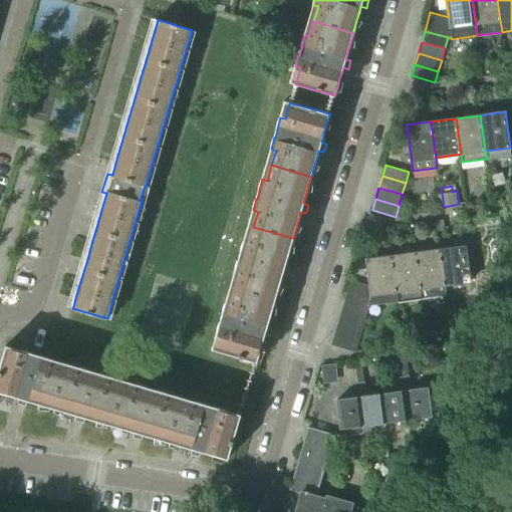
[(240,273),(235,288),(275,299),(276,295),(278,289),(279,284),(281,279),(282,273),(288,274),(289,270),(290,266),(285,264),(288,253),(292,242),(293,238),(253,227),(249,242),(244,240),(241,251),(241,252),(240,256),(239,260),(238,260),(235,271),(240,273)]
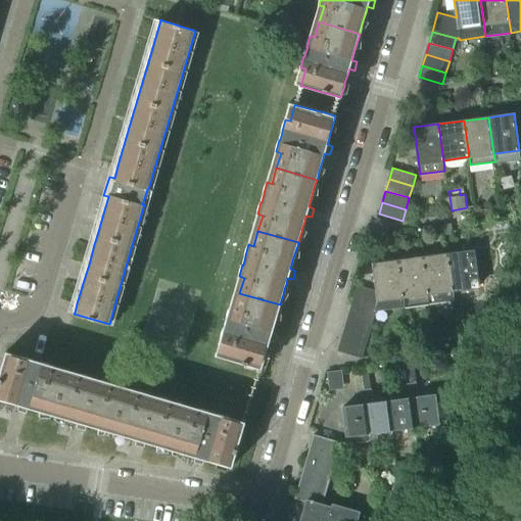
[(474,250),(448,253),(454,290),(479,286),(474,250)]
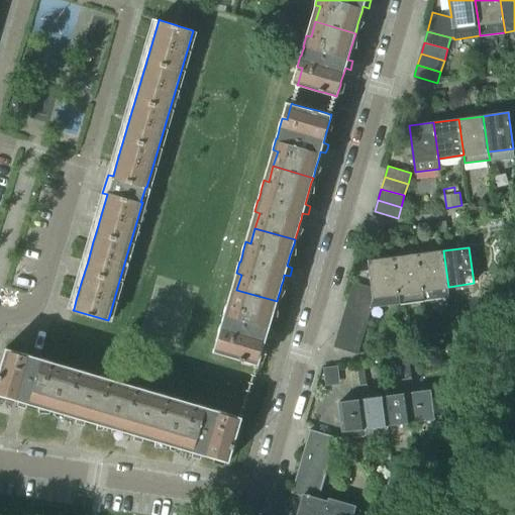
[(443,250),(417,254),(424,300),(449,297),(448,287),(443,250)]
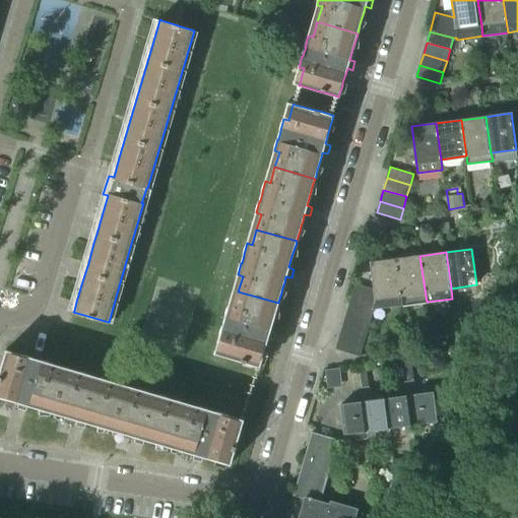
[(419,256),(395,259),(401,305),(427,302),(419,256)]
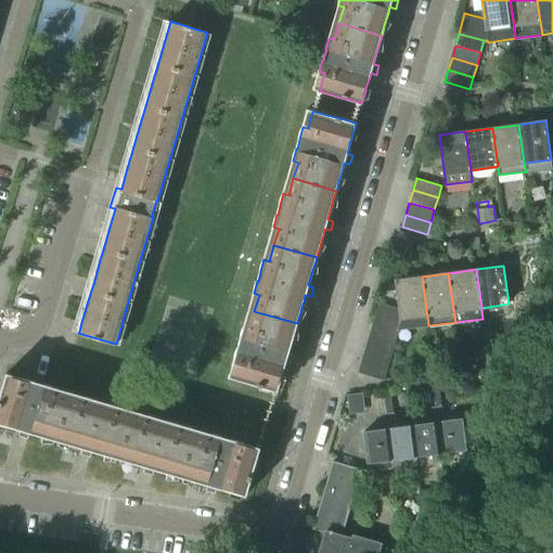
[(380,303),(374,323),(399,330),(428,325),(422,277),(397,280),(400,308),(380,303)]
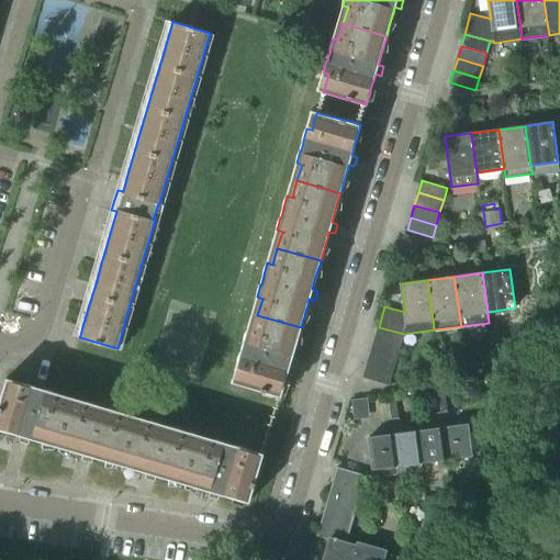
[(301,327),(257,315),(253,332),(247,329),(244,342),(245,343),(243,348),(242,351),(241,351),(237,364),(243,366),(237,382),(237,383),(260,390),(260,391),(266,392),(277,395),(280,396),(281,392),(284,383),(284,381),(288,372),(290,366),(295,367),(297,364),(298,358),(292,356),(295,344),(300,332),(301,327)]
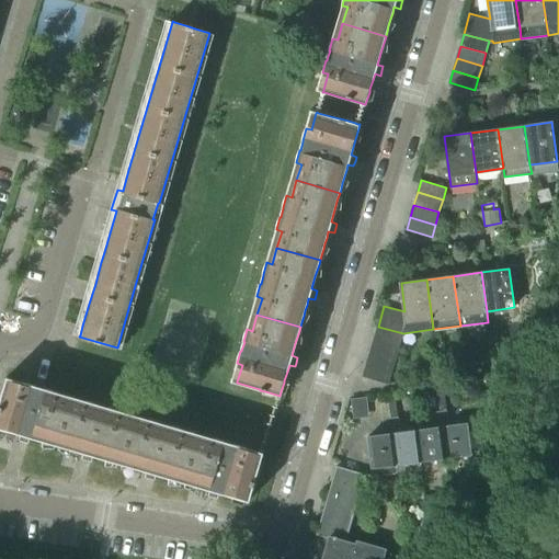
[(378,327),(374,339),(399,346),(403,333),(378,327)]
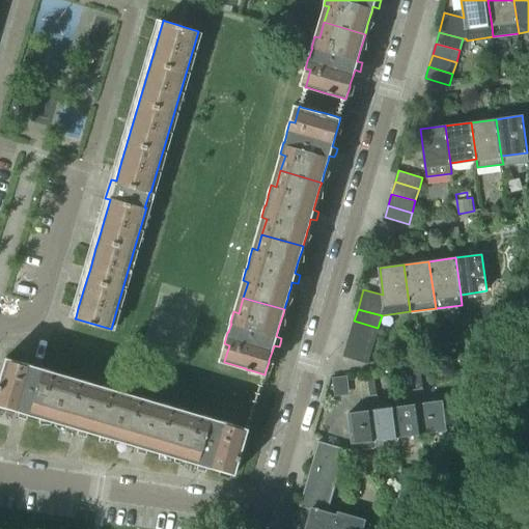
[(354,321),(351,332),(374,339),(378,328),(354,321)]
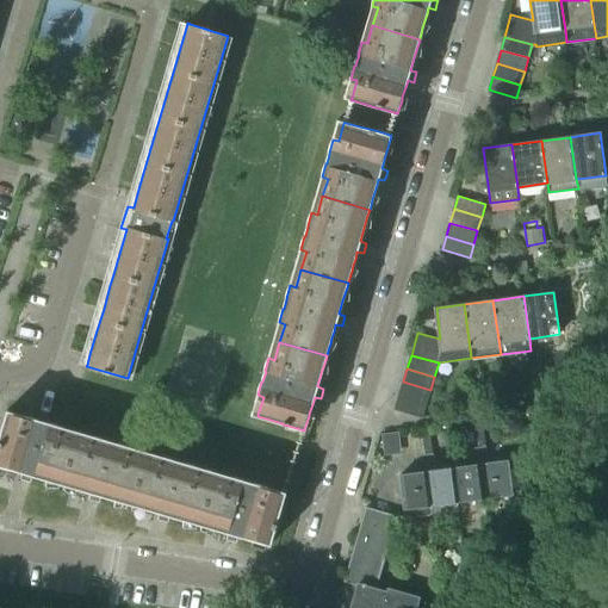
[(403,382),(399,395),(427,403),(430,390),(403,382)]
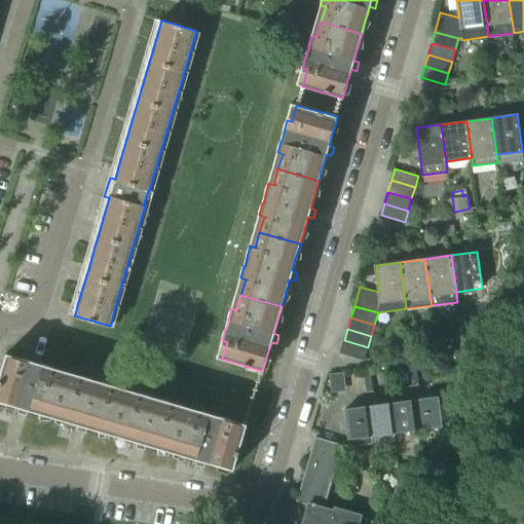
[(368,347),(344,340),(341,351),(365,359),(368,347)]
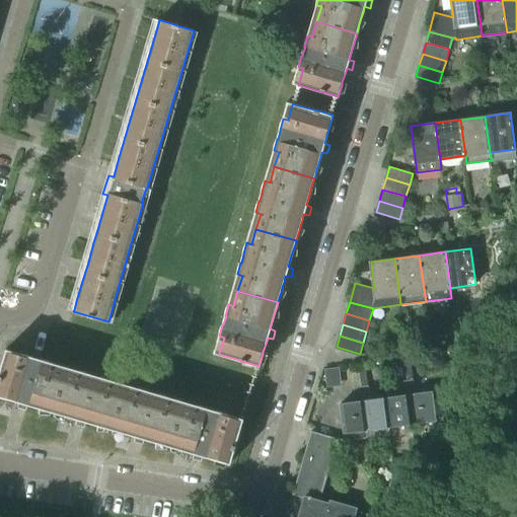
[(28,403),(53,411),(65,372),(52,368),(53,362),(42,359),(42,360),(38,359),(32,357),(21,354),(20,358),(6,354),(5,354),(0,371),(0,395),(3,396),(14,399),(20,401),(18,407),(22,408),(27,410),(28,403)]
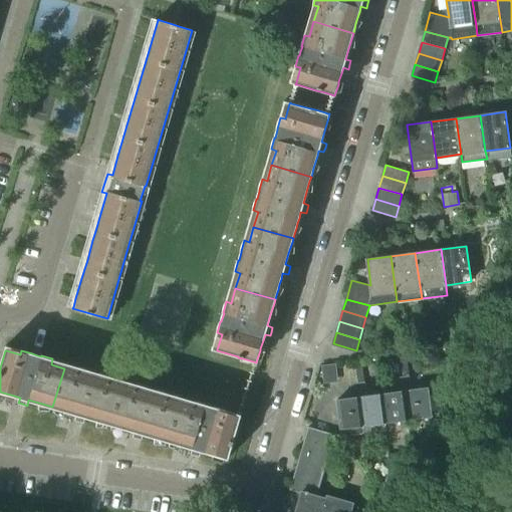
[(323,375),(338,374),(337,362),(322,364),(323,375)]
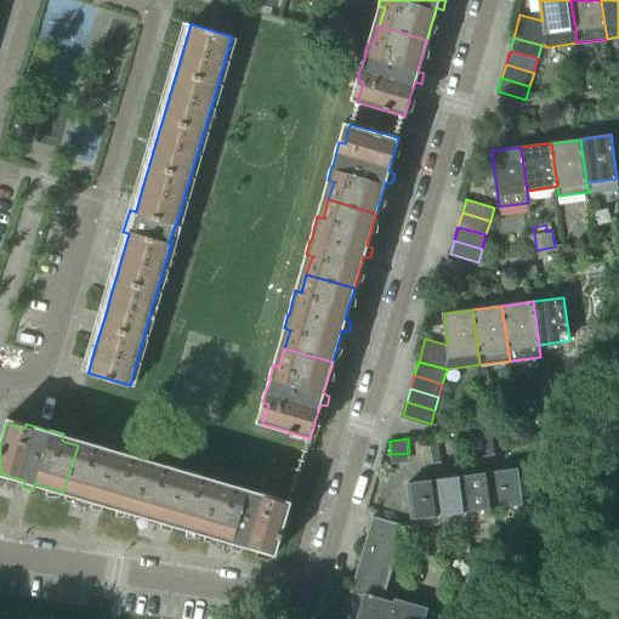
[(78,446),(63,492),(74,495),(87,499),(94,501),(92,507),(97,509),(102,511),(104,504),(135,512),(149,466),(131,460),(134,454),(119,450),(119,452),(115,450),(109,448),(96,443),(94,449),(78,446)]
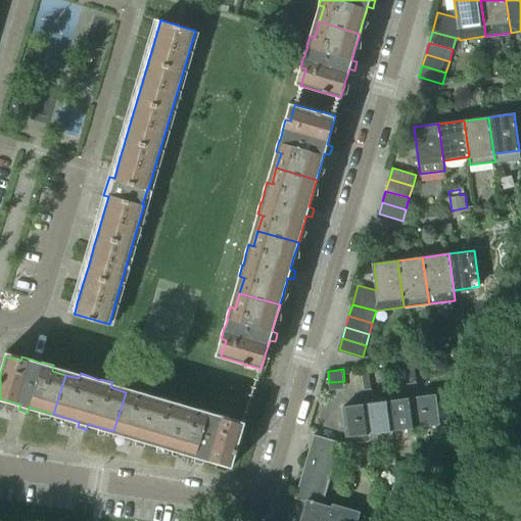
[(370,373),(363,374),(371,440),(393,437),(392,429),(389,400),(374,403),(372,388),(371,388),(370,373)]
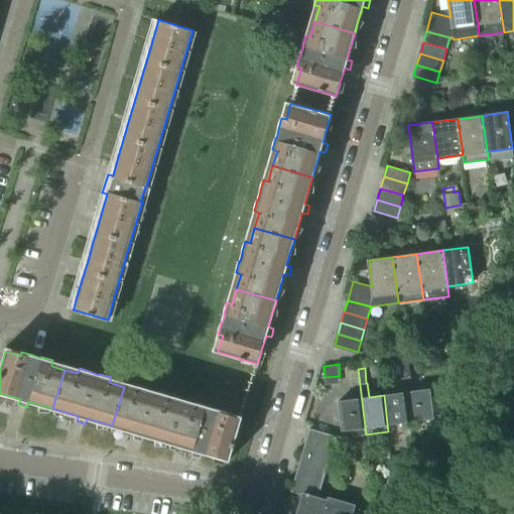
[(366,434),(358,369),(351,370),(355,399),(339,401),(344,437),(366,434)]
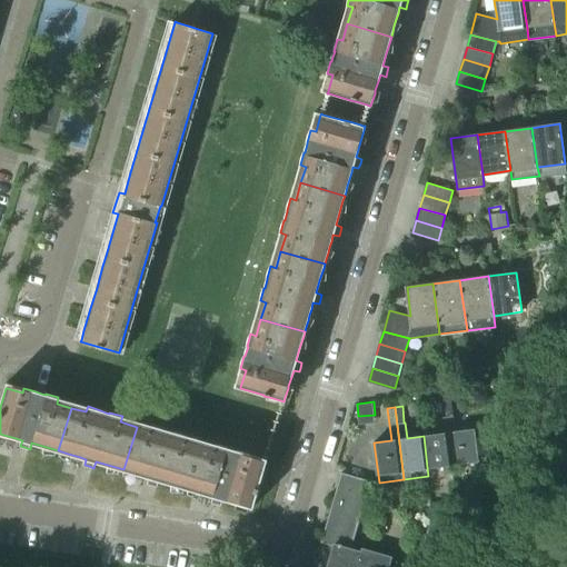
[(454,416),(446,417),(451,464),(478,460),(477,455),(490,454),(488,436),(475,438),(474,429),(456,431),(454,416)]
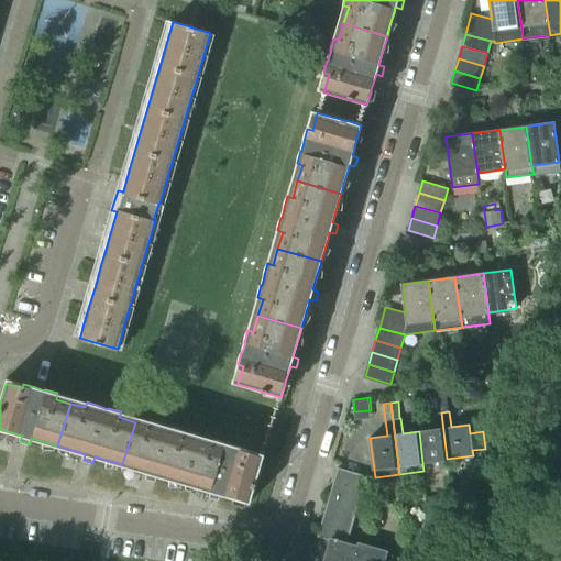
[(436,429),(419,431),(422,462),(447,459),(441,413),(433,414),(436,429)]
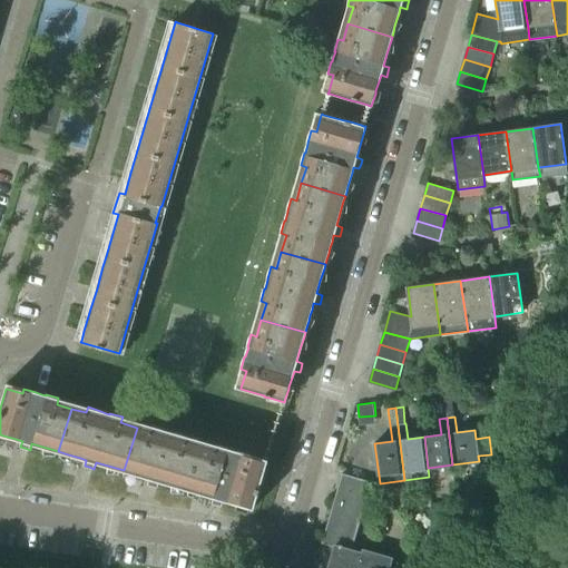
[(184,489),(197,446),(185,441),(186,436),(177,433),(174,432),(170,431),(164,430),(165,429),(152,426),(150,431),(137,428),(124,470),(131,473),(145,477),(150,478),(149,483),(154,486),(158,487),(160,481),(177,487),(184,489)]
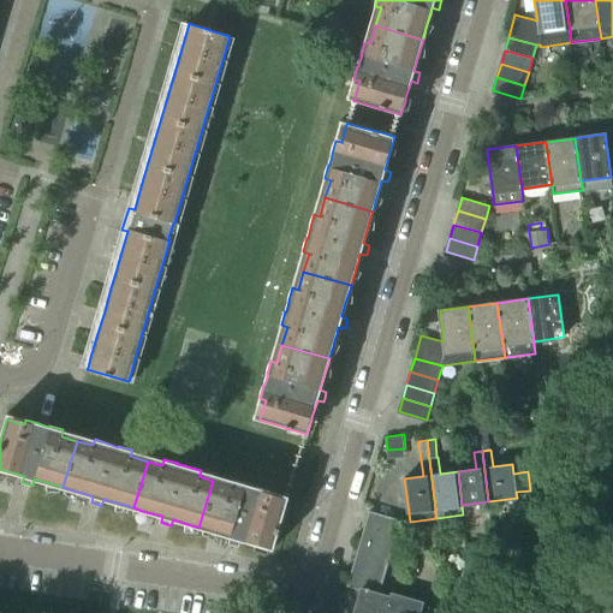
[(232,486),(213,481),(198,528),(204,529),(210,531),(218,533),(226,535),(231,537),(230,543),(234,545),(239,546),(242,540),(256,545),(268,548),(273,549),(278,533),(280,528),(279,527),(286,501),(285,501),(269,497),(271,491),(257,487),(257,488),(253,487),(247,484),(247,483),(233,480),(232,486)]
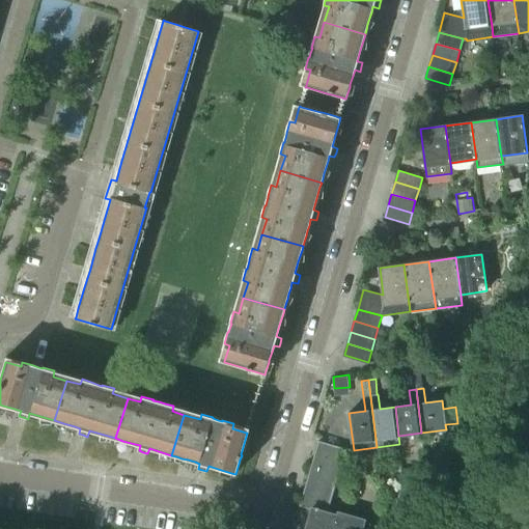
[(340,446),(319,440),(318,441),(303,494),(325,500),(328,501),(325,511),(328,512),(340,471),(347,471),(344,447),(340,446)]
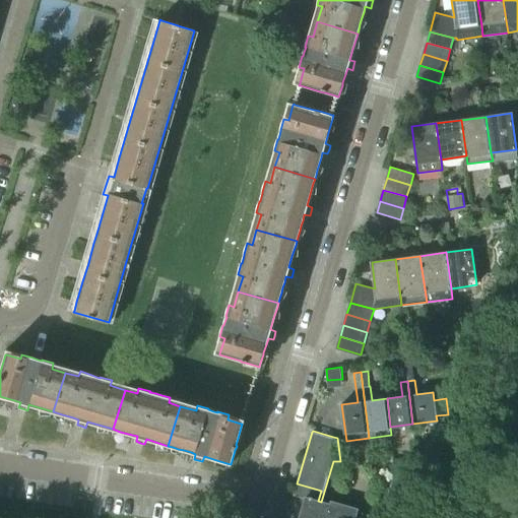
[(306,497),(299,517),(370,517),(371,515),(357,511),(357,509),(331,501),(330,504),(321,502),(318,501),(321,491),(318,490),(297,483),(294,494),(306,497)]
